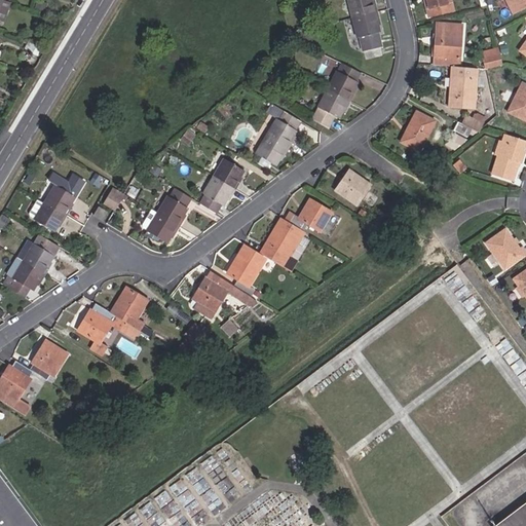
[(0,0),(0,20),(4,21),(9,4),(2,1),(2,0),(0,0)]
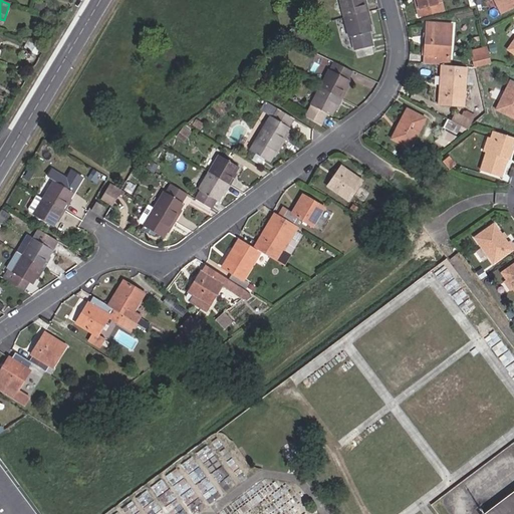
[(338,0),(348,37),(350,37),(353,51),(372,46),(368,32),(370,31),(369,25),(371,25),(364,0),(338,0)]
